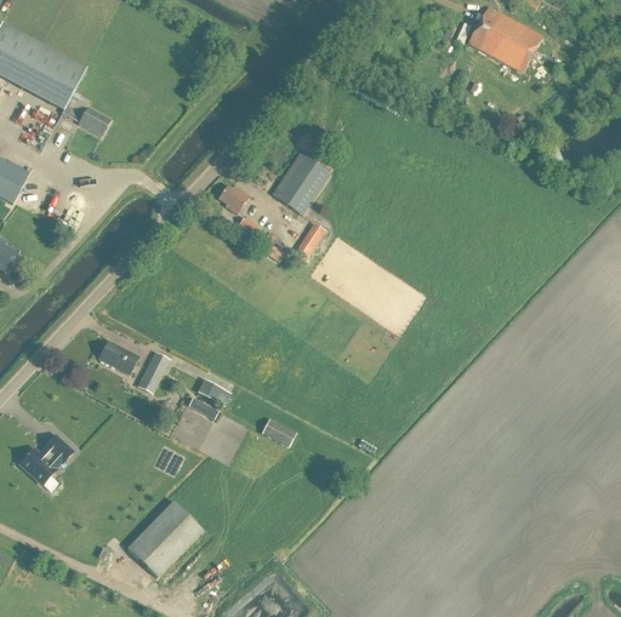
[(524,73),(543,38),(490,7),(471,44),(524,73)]
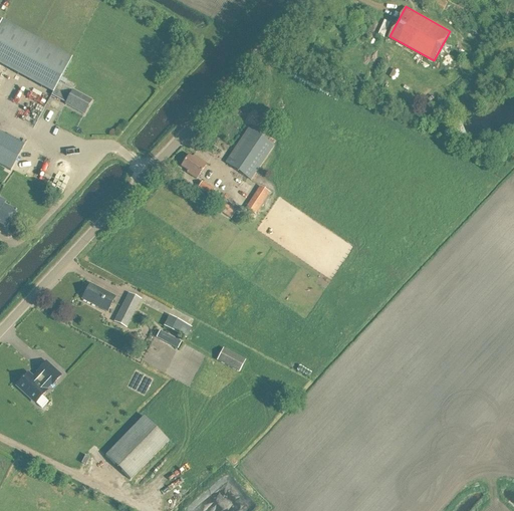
[(389,34),(392,19),(382,17),(380,32),(389,34)]
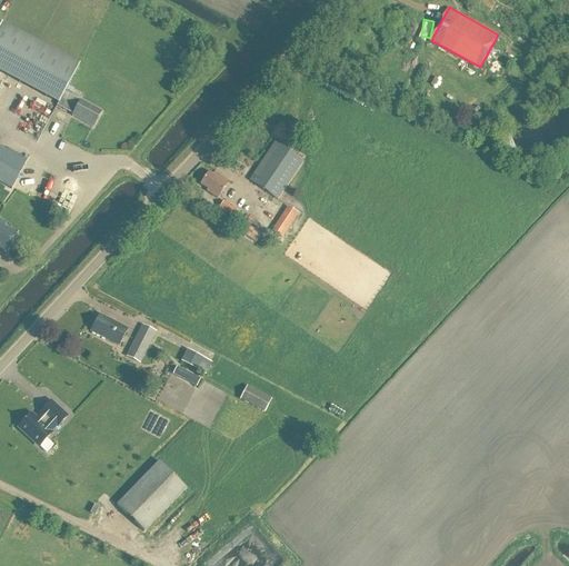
[(1,20),(0,22),(0,70),(58,101),(58,102),(59,101),(75,110),(72,113),(92,125),(101,109),(80,98),(80,99),(63,90),(79,62),(1,20)]
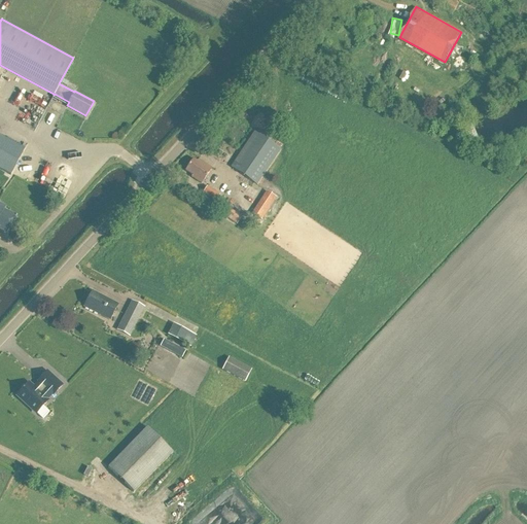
[(475,123),(465,125),(469,141),(480,138),(475,123)]
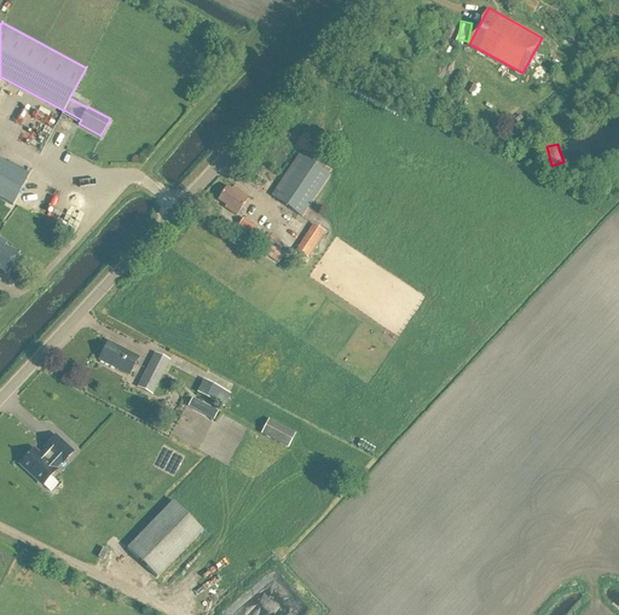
[(301,214),(329,173),(299,152),(271,193),(301,214)]
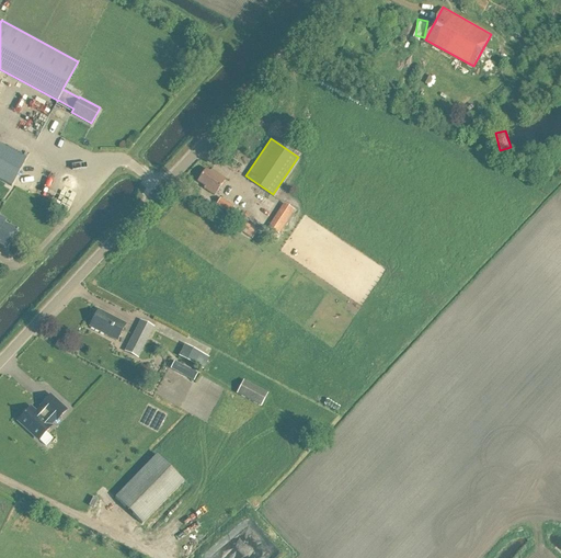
[(0,178),(11,184),(26,157),(0,143),(0,178)]
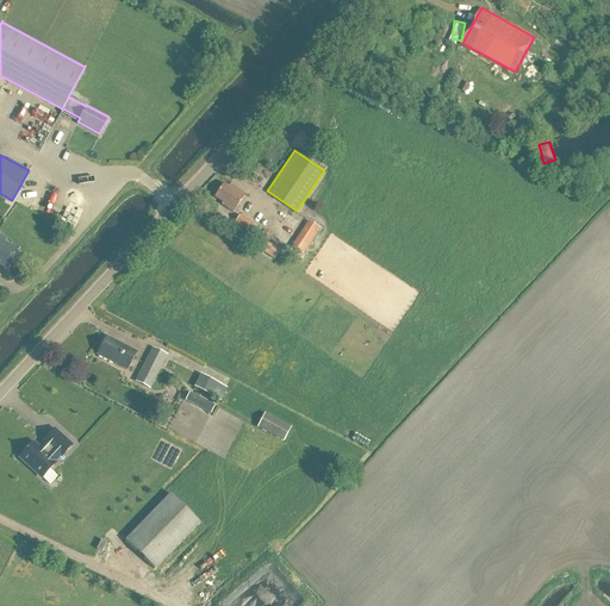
[(232,210),(244,193),(230,182),(229,185),(223,181),(215,194),(226,202),(225,205),(232,210)]
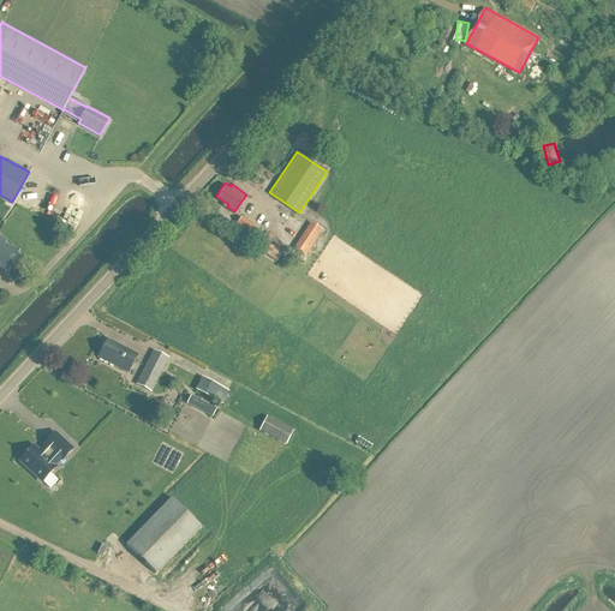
[(242,216),(237,223),(250,232),(255,225),(242,216)]
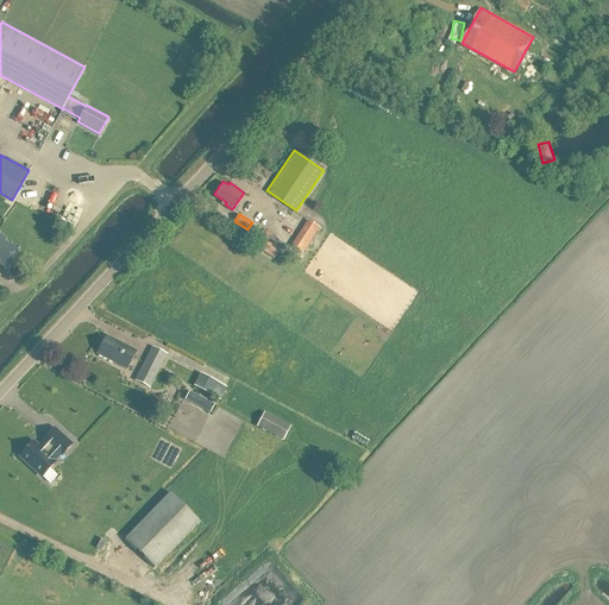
[(305,252),(319,224),(306,216),(292,245),(305,252)]
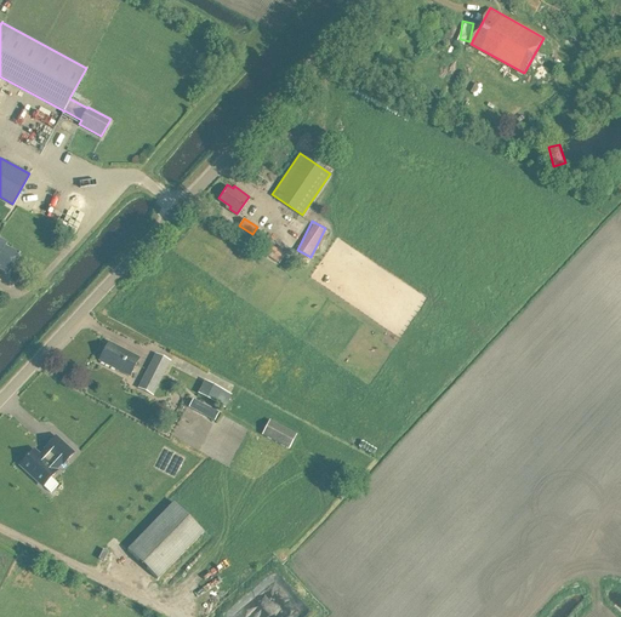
[(0,269),(9,274),(20,253),(5,246),(6,241),(0,238),(0,269)]
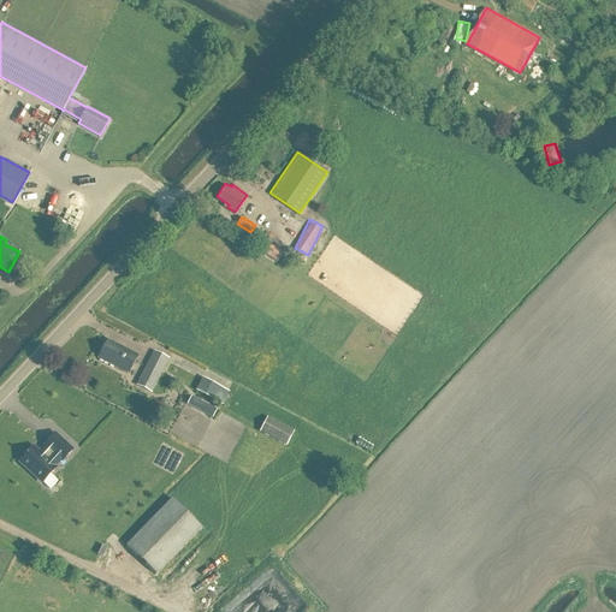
[(267,241),(261,249),(277,260),(282,251),(267,241)]
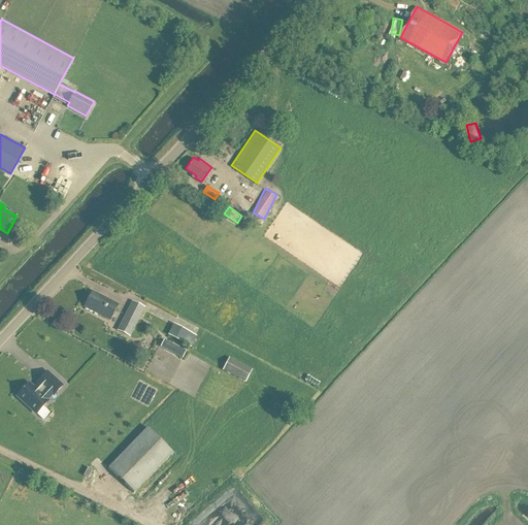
[(107,317),(116,301),(92,290),(85,305),(107,317)]
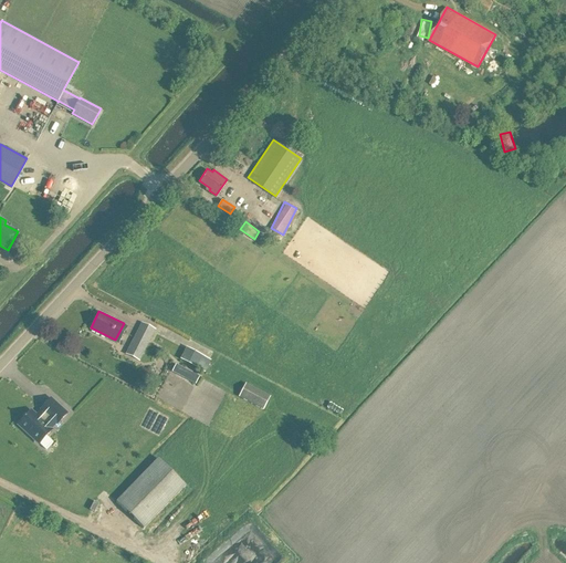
[(138,358),(155,329),(142,321),(126,352),(138,358)]
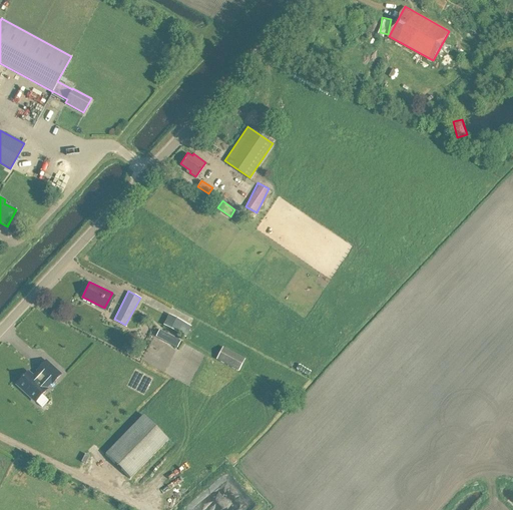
[(185,336),(191,326),(168,314),(163,324),(185,336)]
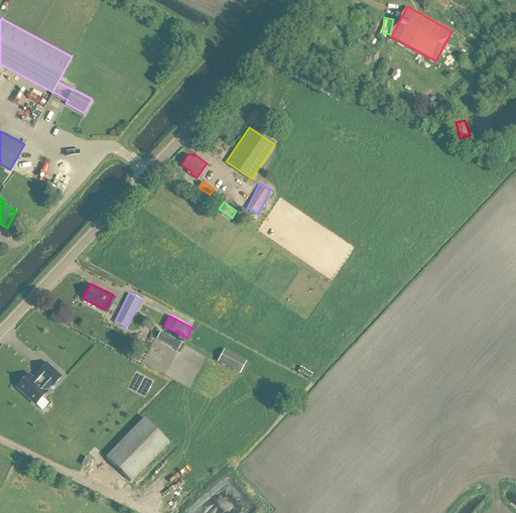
[(156,337),(177,348),(181,342),(160,330),(156,337)]
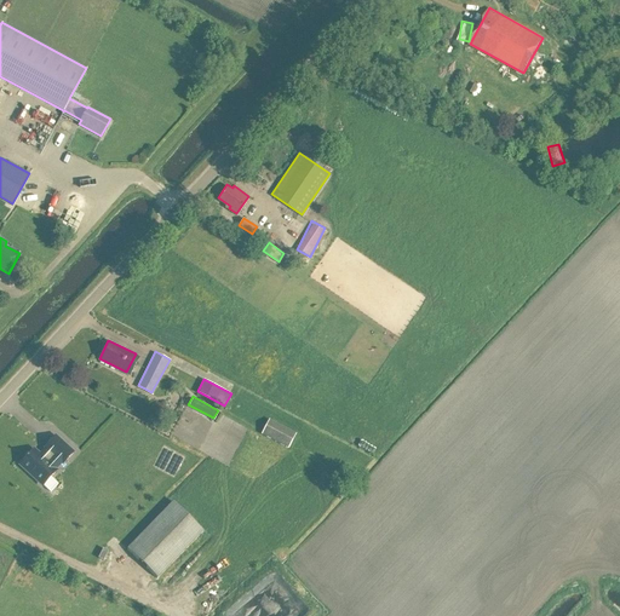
[(260,432),(288,447),(296,432),(269,418),(260,432)]
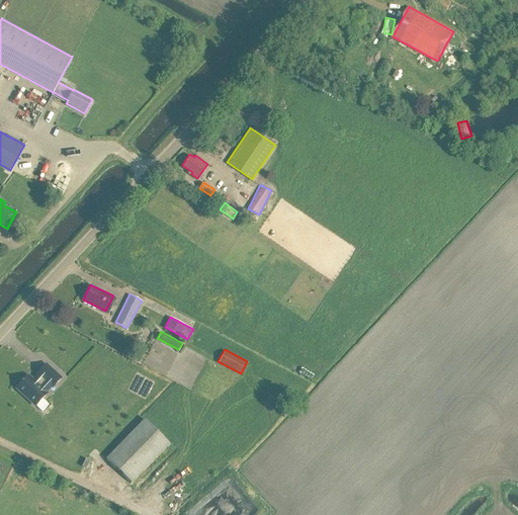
[(38,372),(32,378),(27,374),(22,379),(21,380),(16,387),(35,404),(47,393),(46,392),(52,384),(53,385),(61,377),(46,363),(37,371),(38,372)]
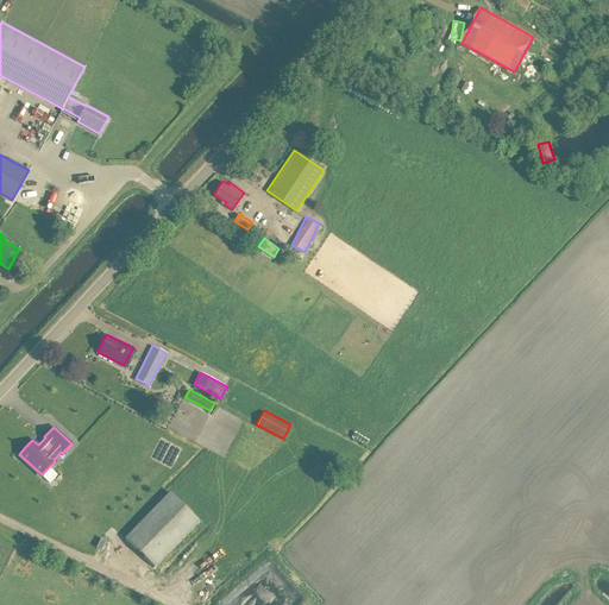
[(154,566),(199,520),(170,491),(125,537),(154,566)]
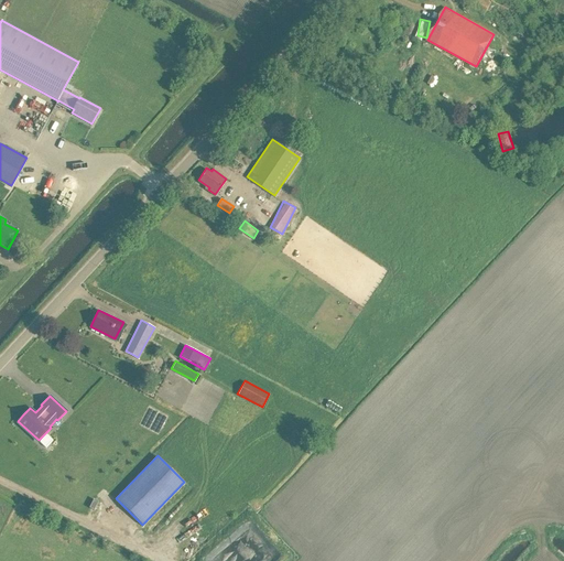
[(94,509),(98,500),(94,498),(89,507),(94,509)]
